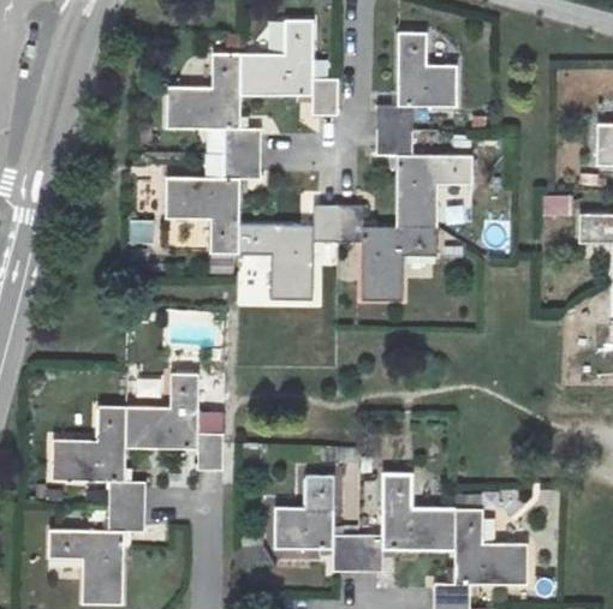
[(245,52),(244,94),(316,94),(316,115),(340,115),(341,76),(317,75),(320,17),(289,17),(289,53),(245,52)]
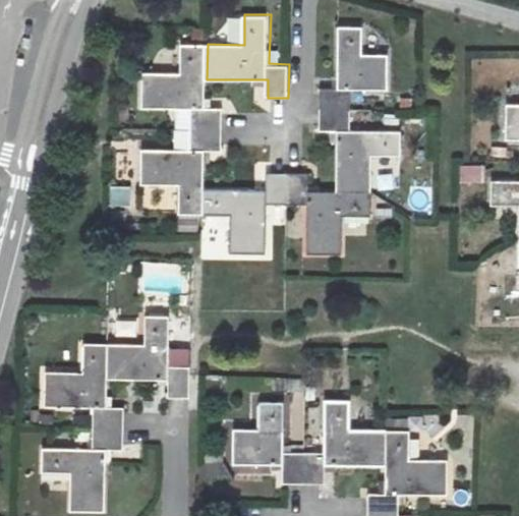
[(320,111),(351,111),(352,92),(389,92),(391,56),(366,56),(367,26),(341,26),(339,91),(321,90),(320,111)]
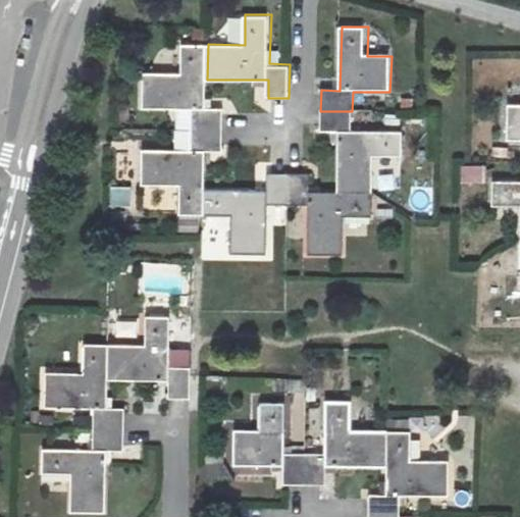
[(207,80),(208,44),(185,43),(184,74),(146,73),(146,107),(192,107),(192,127),(222,128),(223,108),(207,107),(207,80)]
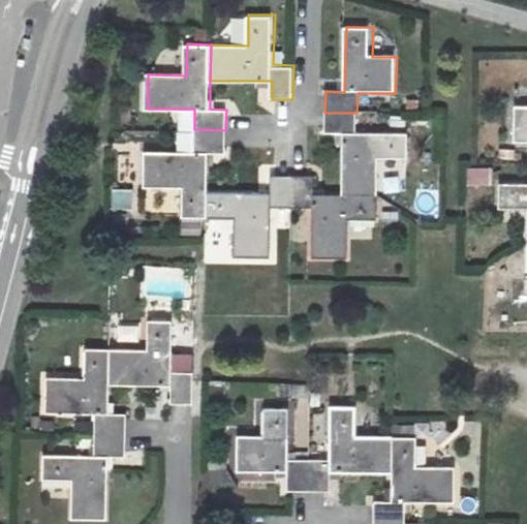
[(526,102),(514,101),(512,135),(526,135),(526,102)]
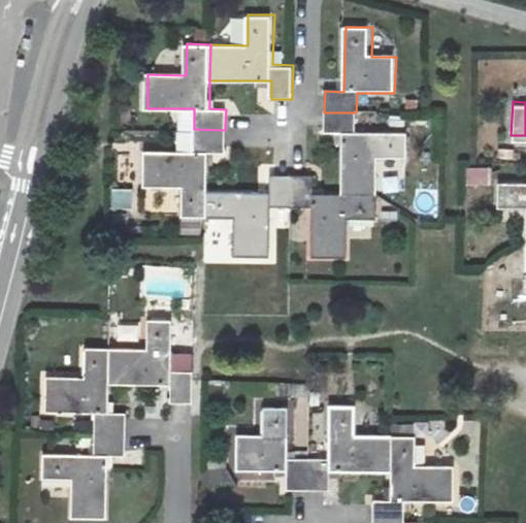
[(341,133),(339,196),(375,197),(376,156),(404,157),(405,133),(356,132),(356,112),(324,112),(324,133),(341,133)]
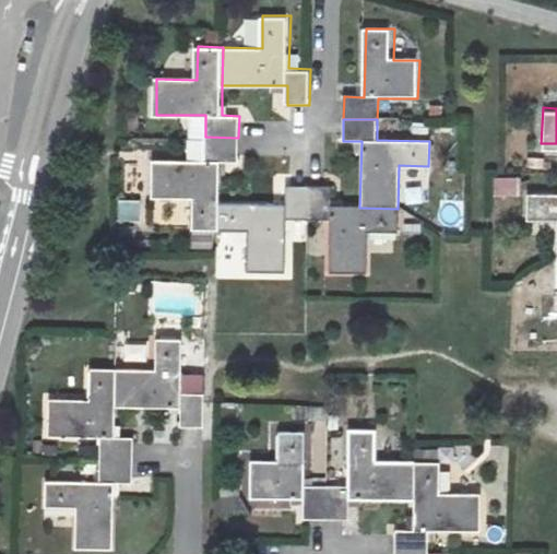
[(238,138),(205,137),(205,161),(154,160),(153,197),(193,198),(192,230),(217,231),(217,204),(218,161),(237,162),(238,138)]
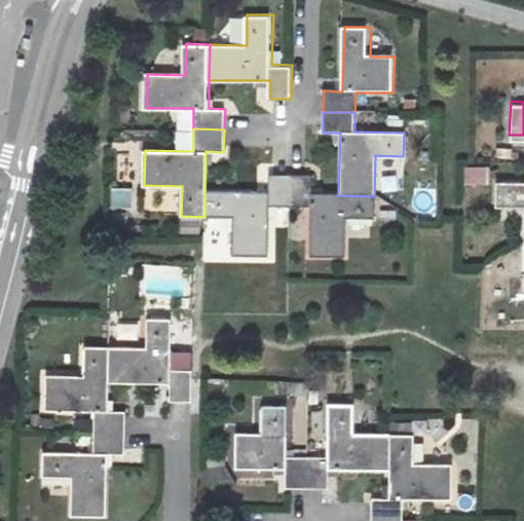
[(468,162),(469,179),(493,178),(492,161),(468,162)]
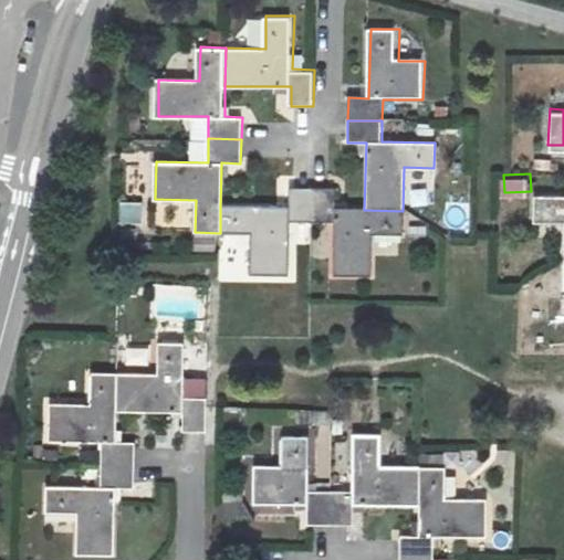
[(220,207),(220,233),(250,233),(250,274),(286,274),(289,221),(310,222),(311,189),(289,189),(289,208),(220,207)]
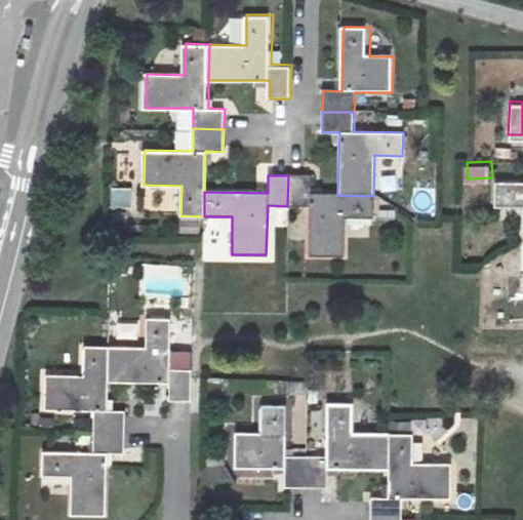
[(288,175),(287,206),(309,206),(309,255),(345,255),(346,217),(372,217),(373,196),(337,195),(310,194),(310,176),(288,175)]
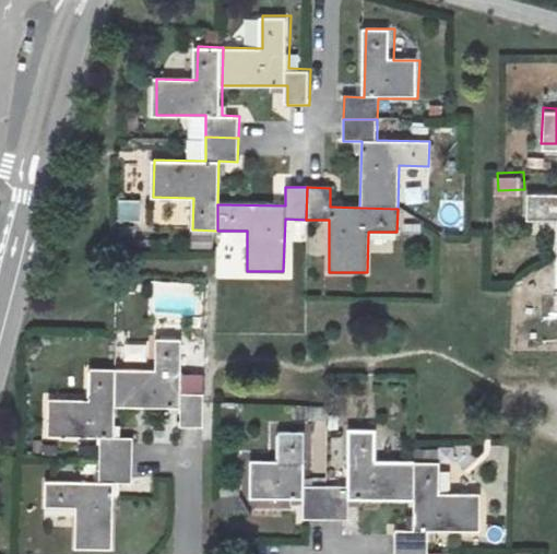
[(556,187),(528,187),(526,212),(556,213),(555,252),(556,252),(556,187)]
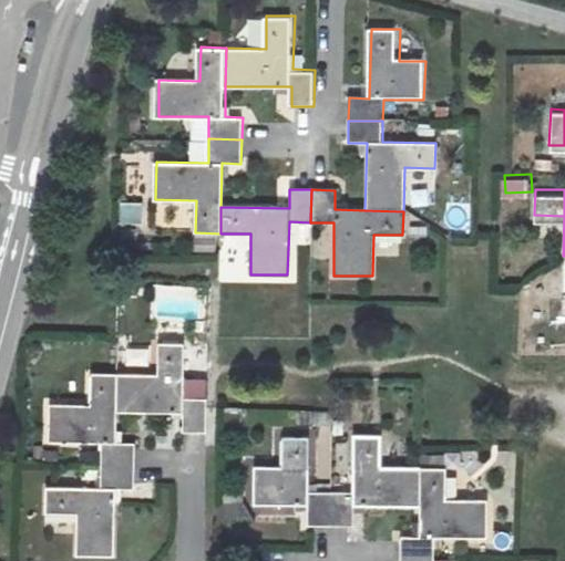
[(124,196),(124,217),(145,217),(145,197),(124,196)]
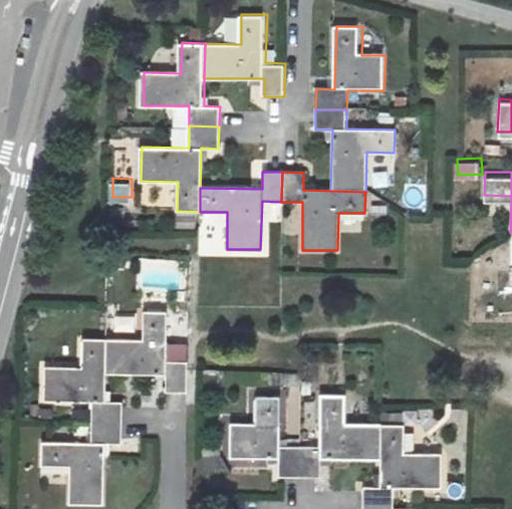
[(138,350),(103,348),(102,383),(161,385),(160,401),(182,401),(184,369),(162,368),(163,322),(139,320),(138,350)]
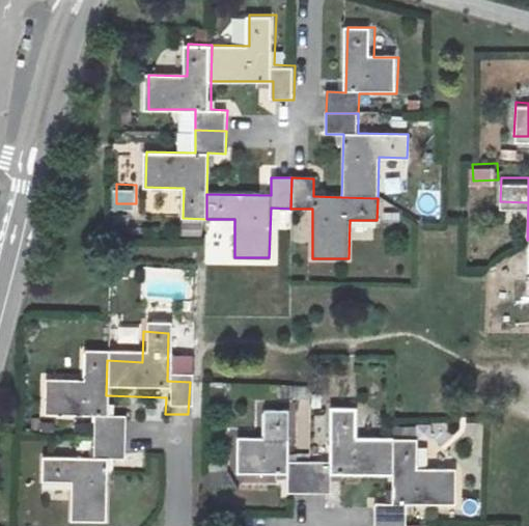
[(106,395),(107,360),(83,359),(82,388),(42,386),(39,424),(91,426),(91,443),(122,444),(122,426),(105,425),(106,395)]
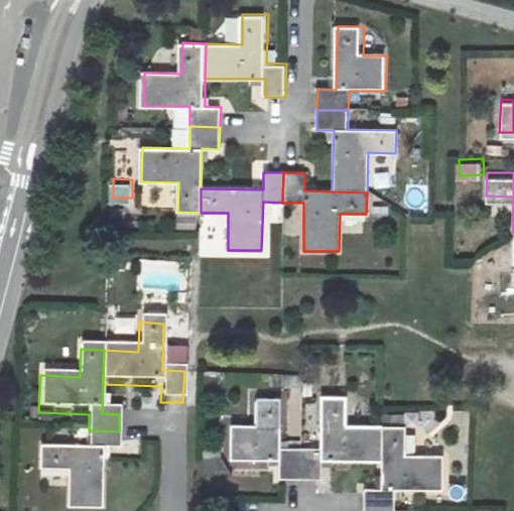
[(310,494),(311,464),(290,463),(292,413),(266,412),(265,436),(239,435),(237,475),(289,476),(289,493),(310,494)]
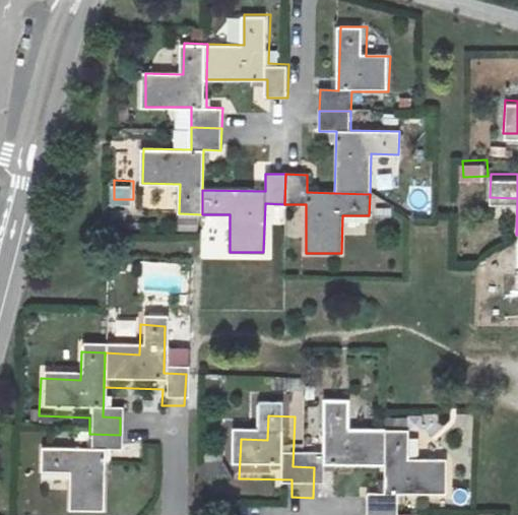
[(394,483),(395,446),(358,445),(358,419),(334,419),(333,467),(314,467),(313,498),(333,499),(333,480),(394,483)]
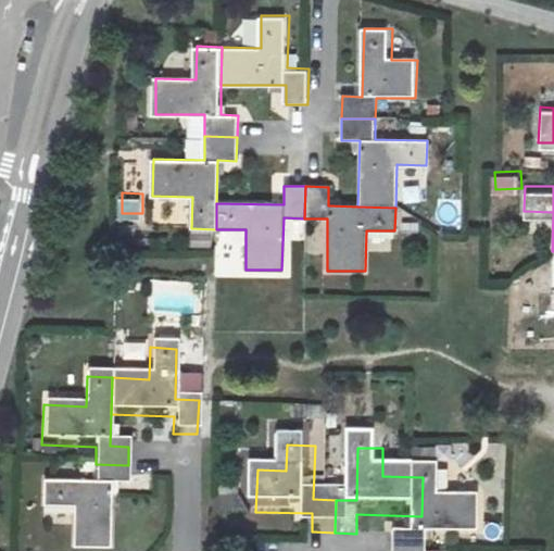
[(128,465),(96,464),(95,487),(40,484),(39,509),(72,511),(71,548),(109,549),(110,487),(127,487),(128,465)]
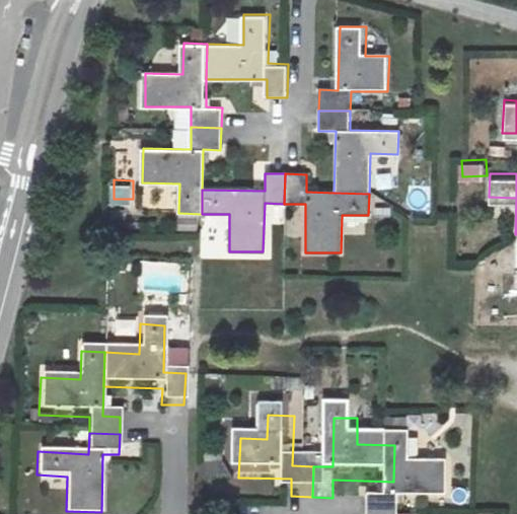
[(378,513),(408,513),(409,510),(457,512),(457,476),(417,474),(418,446),(394,445),(393,482),(393,509),(378,508),(378,513)]
